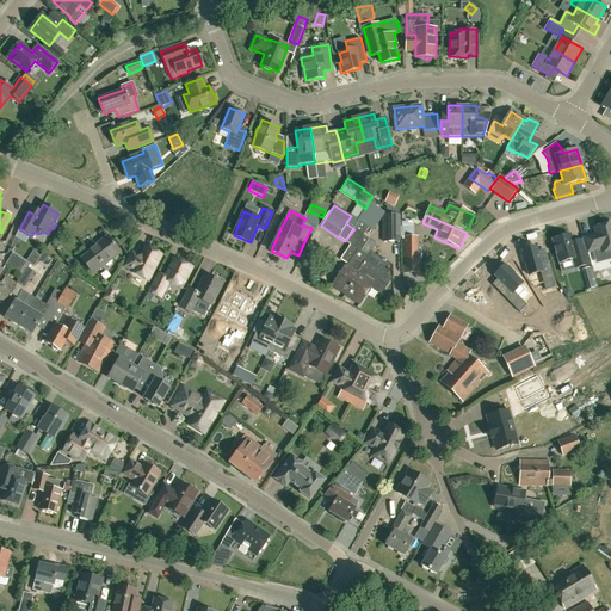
[(383,242),(399,242),(399,216),(383,216),(383,242)]
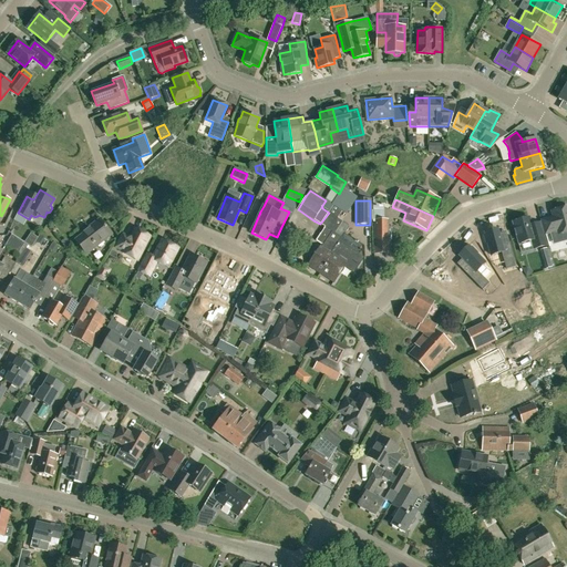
[(331,253),(337,245),(341,238),(334,234),(342,222),(338,218),(342,212),(333,205),(329,213),(320,224),(325,227),(316,241),(323,246),(322,247),(321,246),(309,265),(321,274),(333,255),(331,253)]
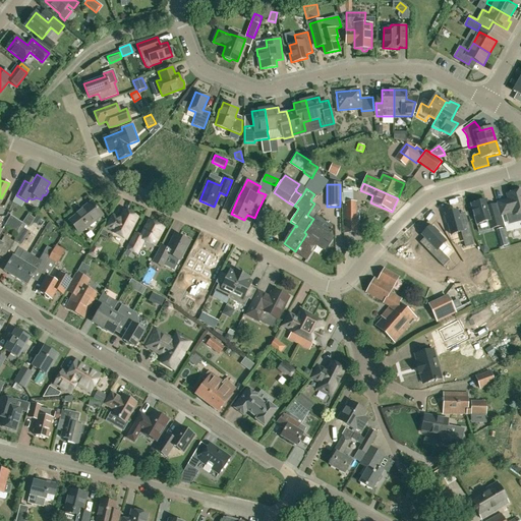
[(513,215),(520,212),(520,190),(507,194),(509,199),(498,203),(502,215),(512,212),(513,215)]
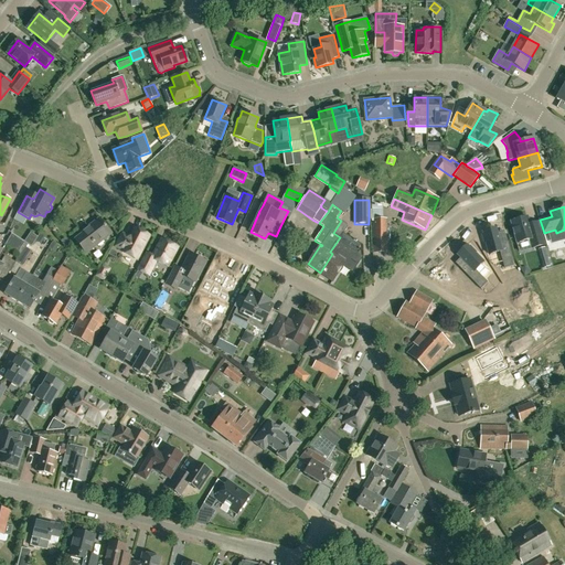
[(526,217),(525,216),(523,216),(520,217),(519,219),(518,220),(511,222),(518,243),(530,240),(532,248),(544,245),(541,231),(532,234),(528,217),(526,217)]
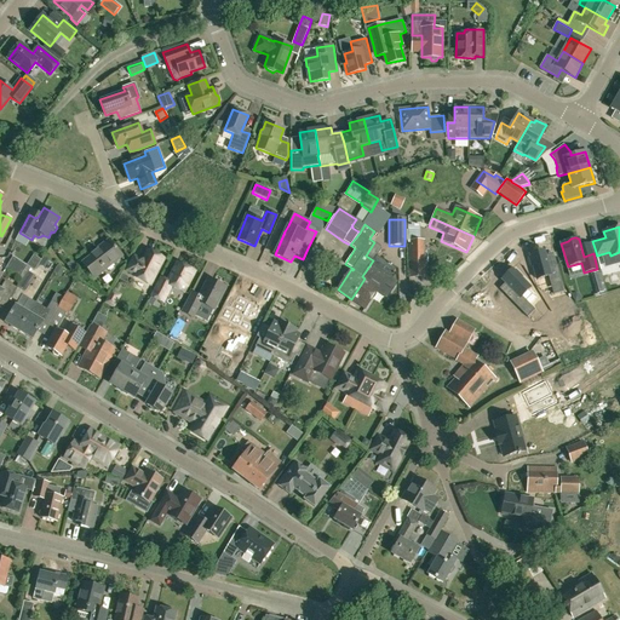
[(95,279),(122,258),(109,240),(97,250),(98,252),(82,264),(95,279)]
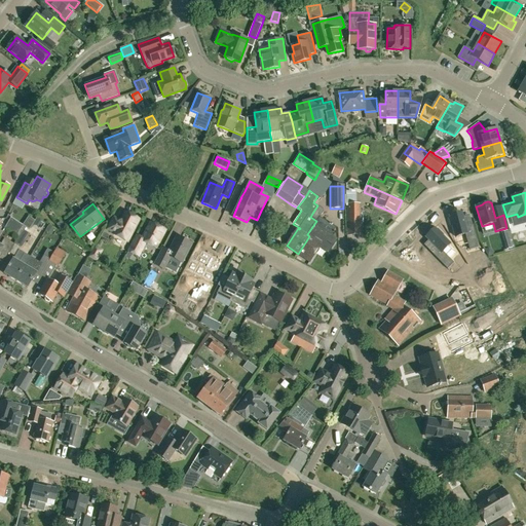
[(352,204),(348,204),(348,223),(360,223),(360,204),(352,204)]
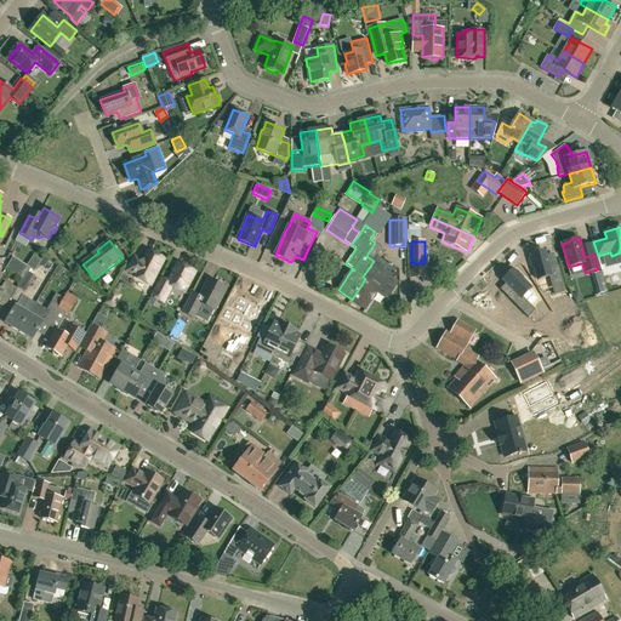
[(152,285),(165,260),(148,251),(143,262),(135,257),(127,272),(136,275),(136,278),(152,285)]
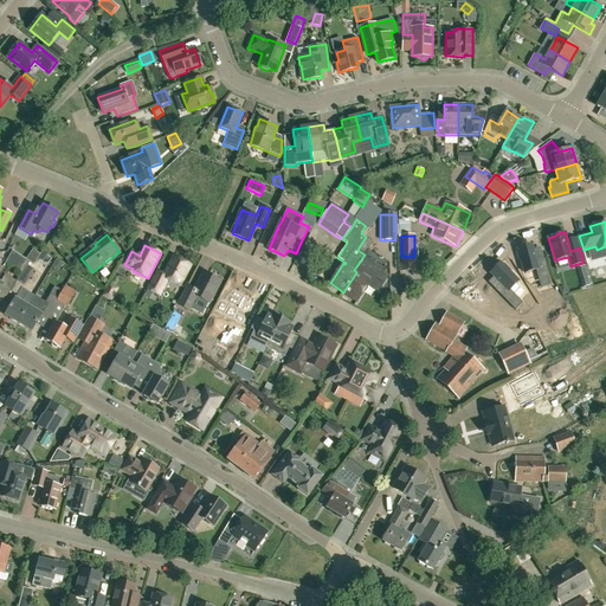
[(532,246),(517,251),(524,276),(539,271),(532,246)]
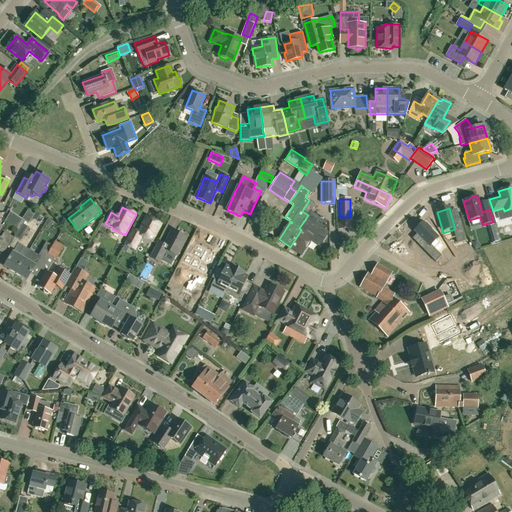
[(16,229),(23,220),(12,212),(12,213),(5,223),(16,229)]
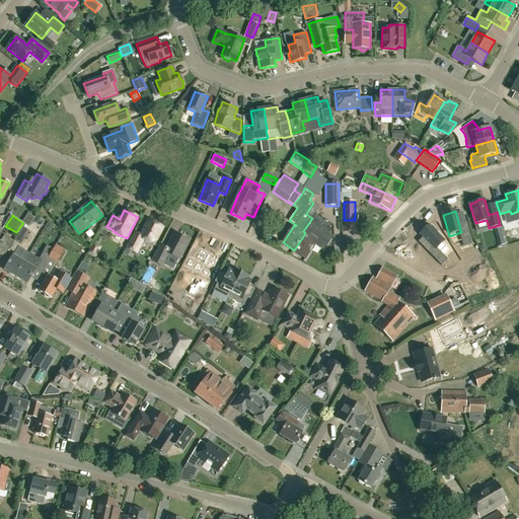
[(38,224),(41,218),(36,215),(32,220),(38,224)]
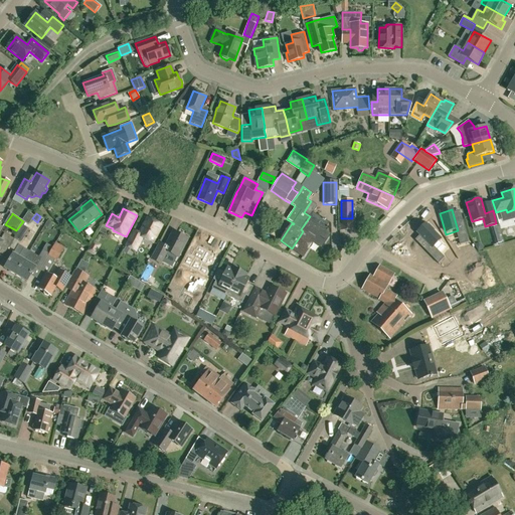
[(136,251),(143,237),(153,243),(162,226),(147,218),(140,233),(134,230),(126,245),(130,247),(136,251)]
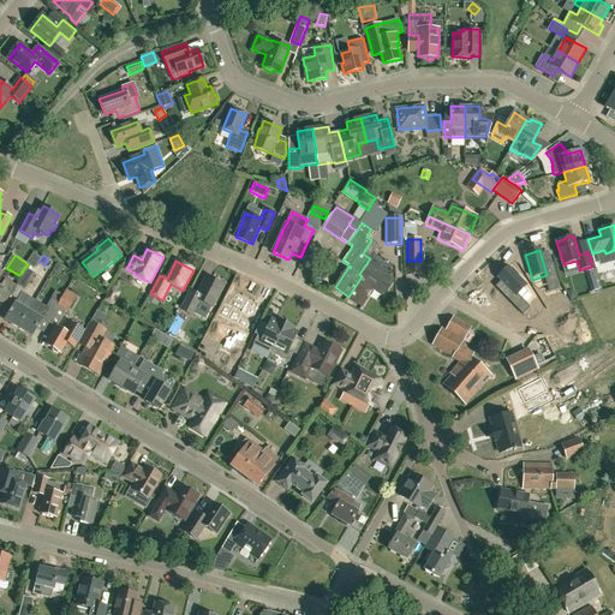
[(64,268),(58,264),(54,270),(60,274),(64,268)]
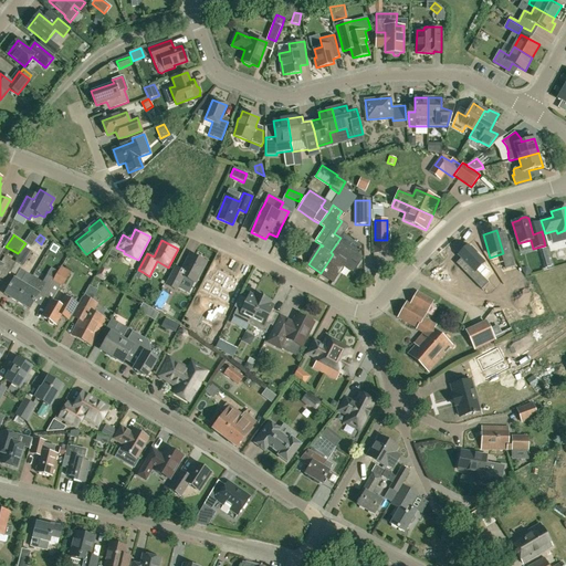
[(304,250),(296,244),(290,252),(299,258),(304,250)]
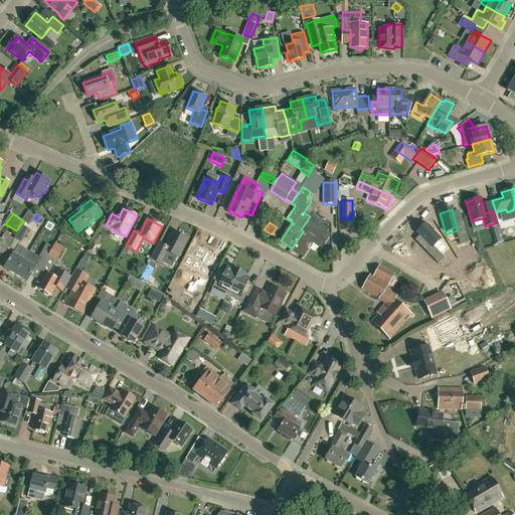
[(21,241),(29,229),(27,227),(23,224),(15,236),(15,237),(9,247),(15,251),(13,254),(4,269),(15,275),(24,261),(18,258),(23,249),(18,245),(20,241),(21,241)]
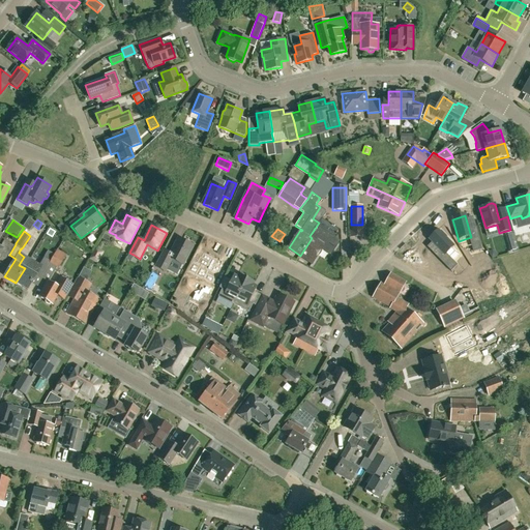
[(437,231),(428,241),(443,256),(452,246),(437,231)]
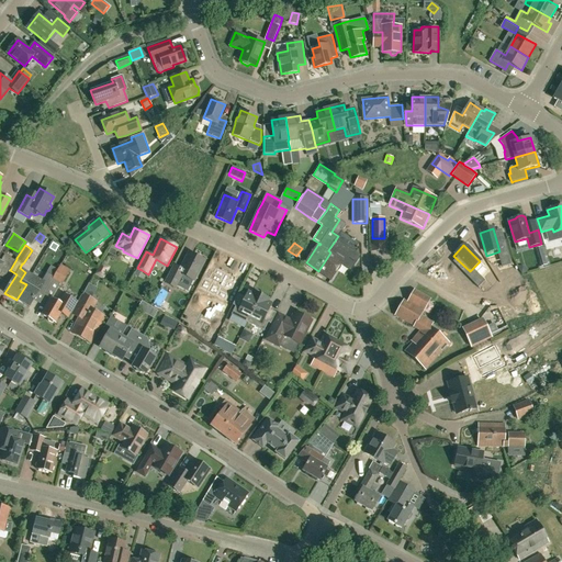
[(541,267),(548,265),(541,246),(536,248),(541,267)]
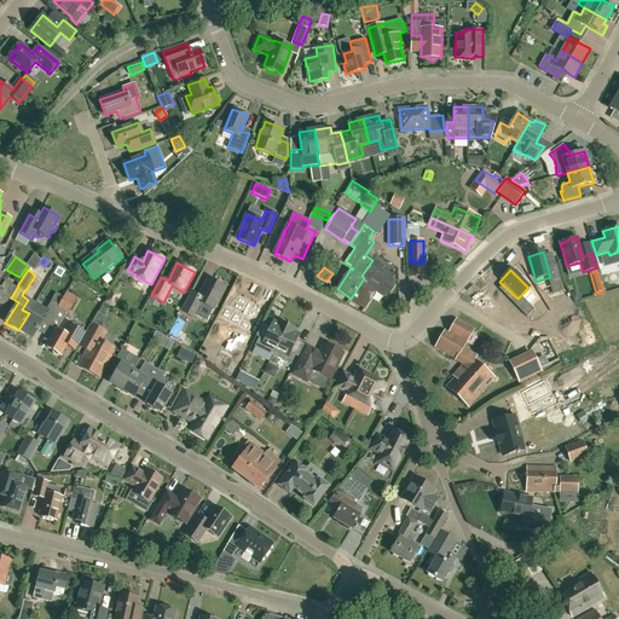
[(214,308),(225,288),(208,278),(198,296),(192,293),(183,312),(194,318),(202,302),(214,308)]
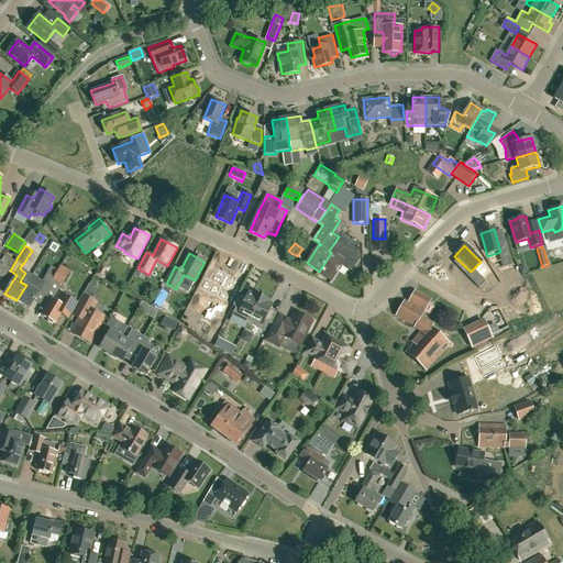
[(331,280),(344,262),(331,253),(319,272),(331,280)]
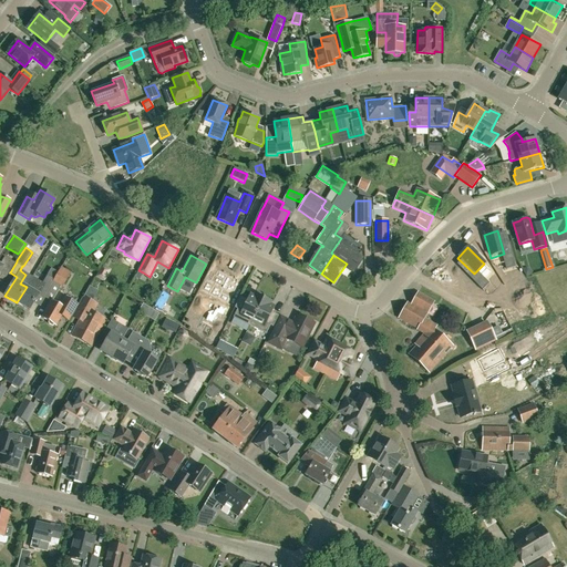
[(14,263),(4,257),(0,264),(0,280),(2,282),(9,272),(10,272),(17,261),(17,260),(16,260),(14,263)]
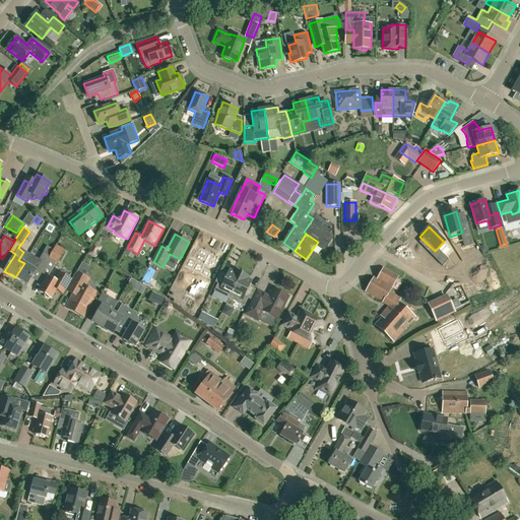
[(95,260),(102,247),(93,243),(90,248),(86,255),(95,260)]
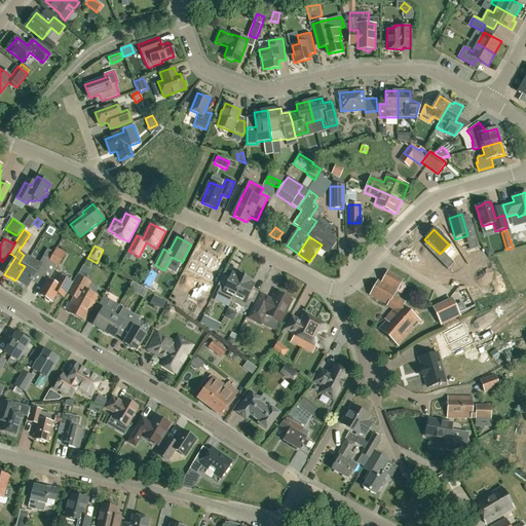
[(217,257),(202,250),(201,253),(195,250),(185,269),(210,280),(218,262),(215,261),(217,257)]
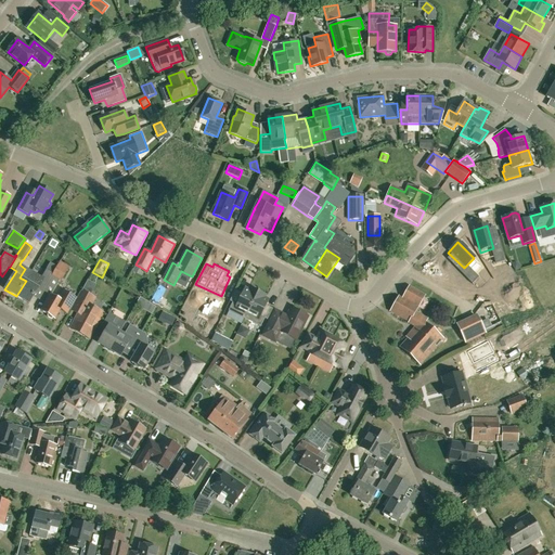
[(60,265),(53,274),(55,275),(53,279),(61,283),(68,269),(60,265)]
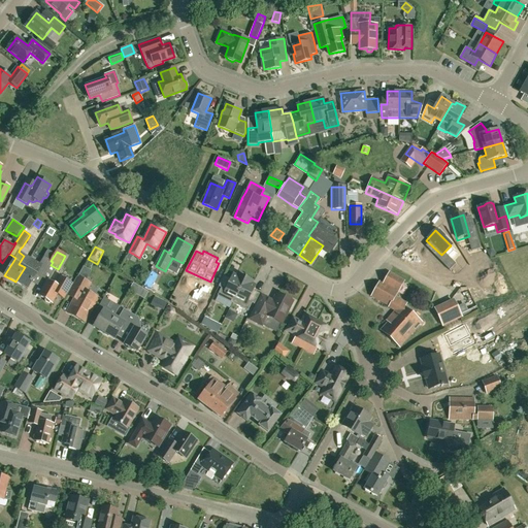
[(25,267),(15,282),(28,289),(37,274),(36,274),(38,271),(44,275),(51,265),(53,262),(51,261),(44,258),(40,265),(36,262),(30,259),(25,267)]
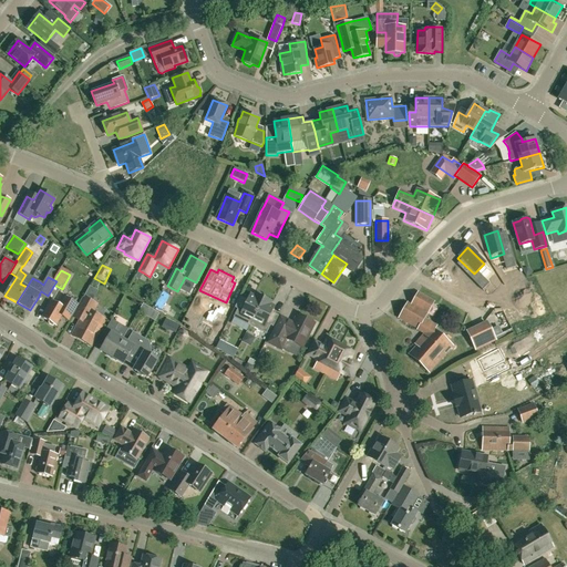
[(89,288),(82,299),(83,299),(73,317),(81,320),(73,334),(92,344),(105,320),(104,319),(100,317),(93,313),(88,310),(92,301),(98,292),(90,288),(89,288)]
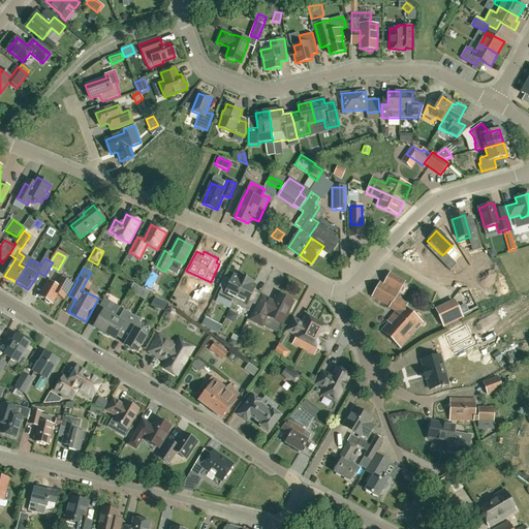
[(405,281),(390,272),(383,283),(380,282),(372,297),(391,307),(405,281)]
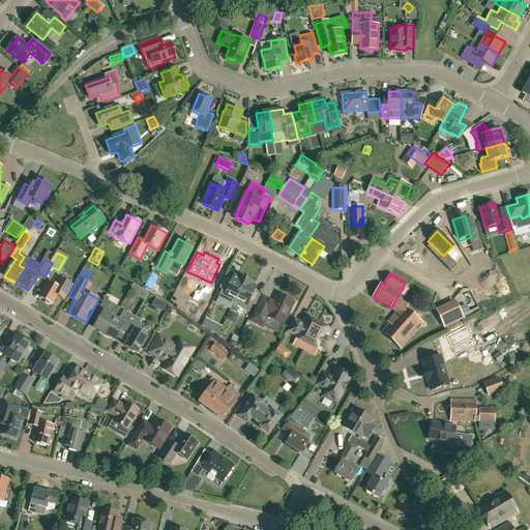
[(246,278),(239,275),(238,276),(234,275),(232,281),(225,277),(219,288),(223,289),(218,297),(234,304),(246,278)]
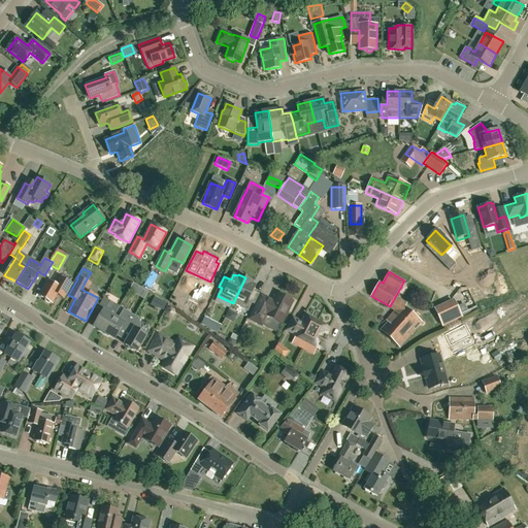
[(64,298),(72,284),(61,276),(56,285),(48,281),(39,295),(45,299),(45,301),(48,303),(51,302),(52,303),(58,294),(64,298)]
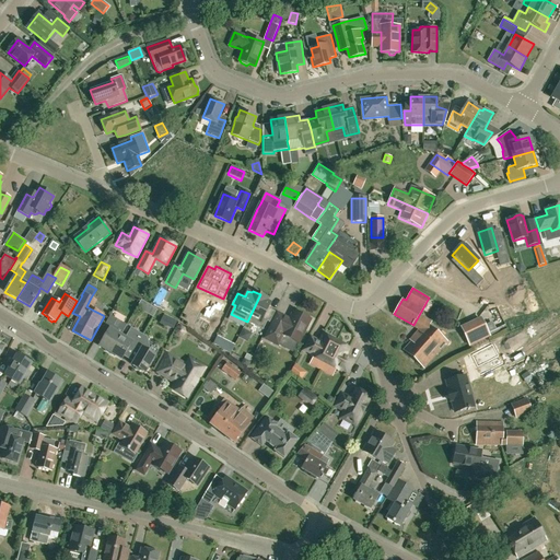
[(270,323),(276,312),(268,308),(271,302),(267,300),(268,299),(260,294),(247,322),(263,329),(267,322),(270,323)]
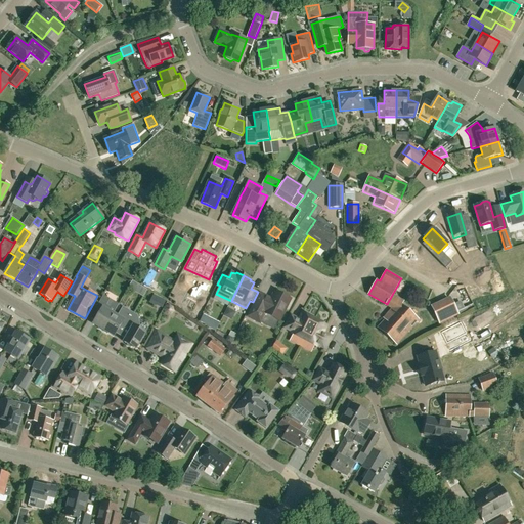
[(210,293),(200,288),(194,299),(205,304),(210,293)]
